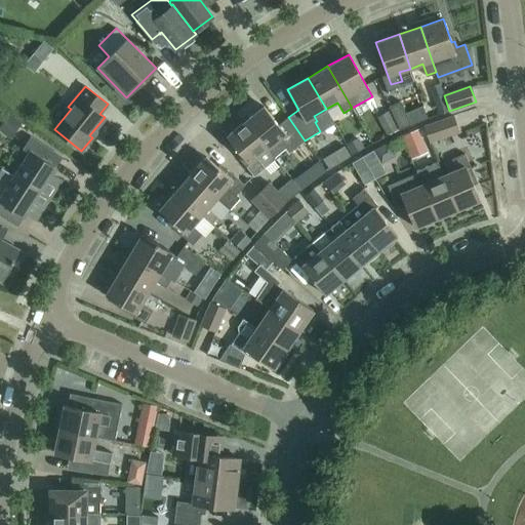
[(449,111),(444,95),(443,91),(432,95),(439,114),(449,111)]
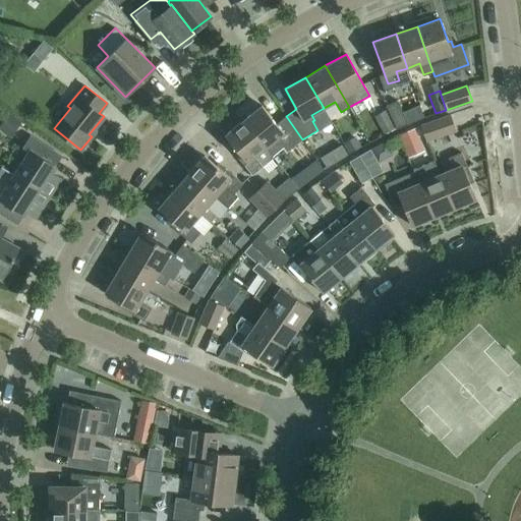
[(396,100),(386,104),(396,128),(400,126),(407,124),(396,100)]
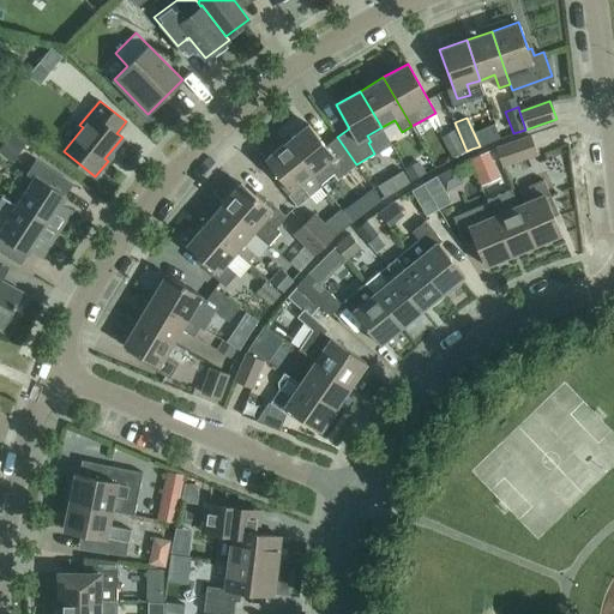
[(356,164),(337,137),(325,145),(308,124),(287,142),(320,184),(333,173),(338,178),(356,164)]
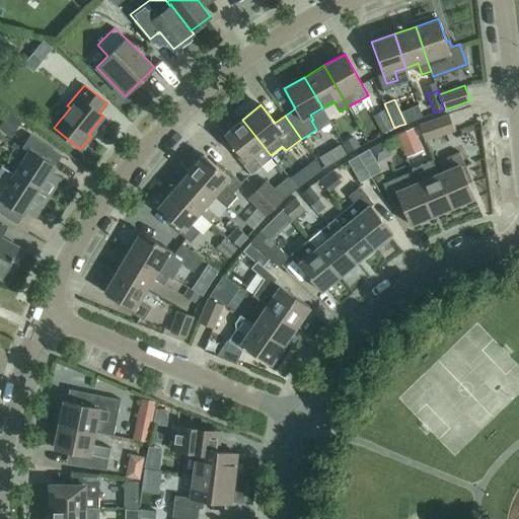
[(424,140),(453,130),(448,115),(419,125),(424,140)]
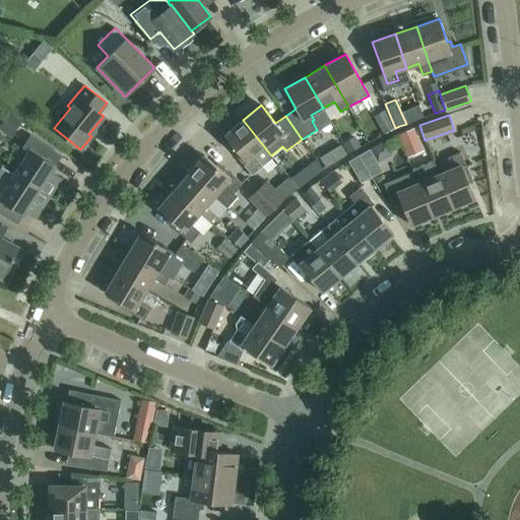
[(271,155),(243,120),(224,134),(240,153),(237,156),(251,175),(262,166),(273,157),(271,155)]
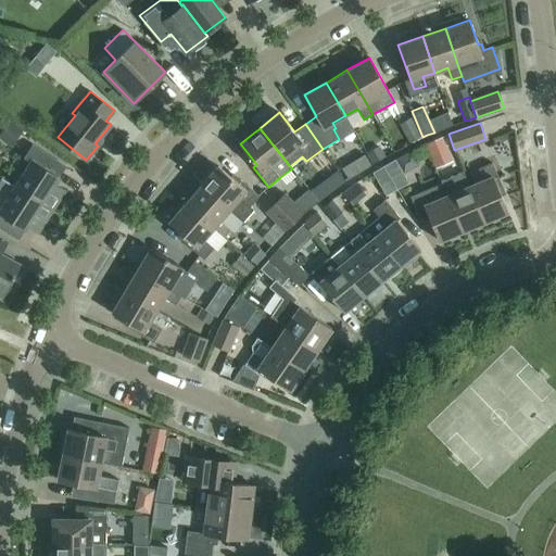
[(340,158),(352,149),(343,137),(331,146),(340,158)]
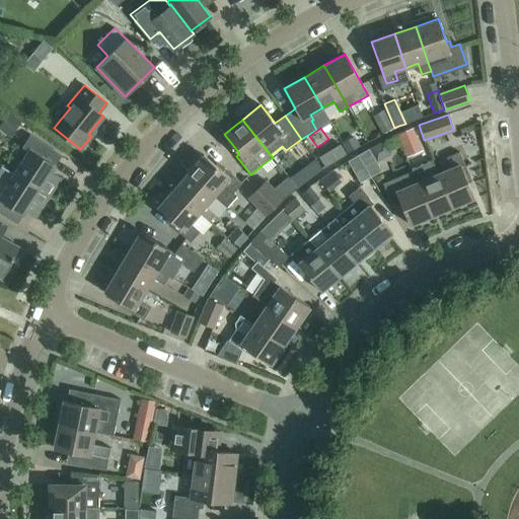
[(61,155),(29,135),(22,146),(28,150),(14,172),(49,196),(60,177),(50,171),(61,155)]
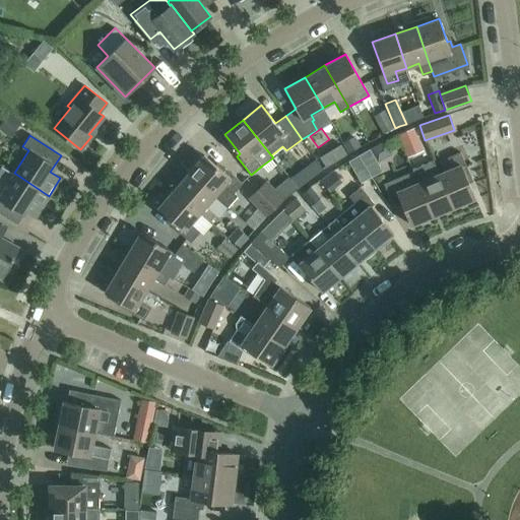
[(342,142),(349,153),(361,146),(353,135),(342,142)]
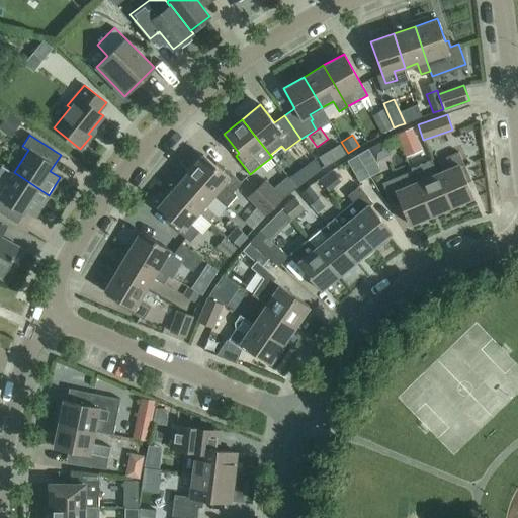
[(339,144),(318,156),(324,167),(332,162),(336,160),(344,155),(345,154),(339,144)]
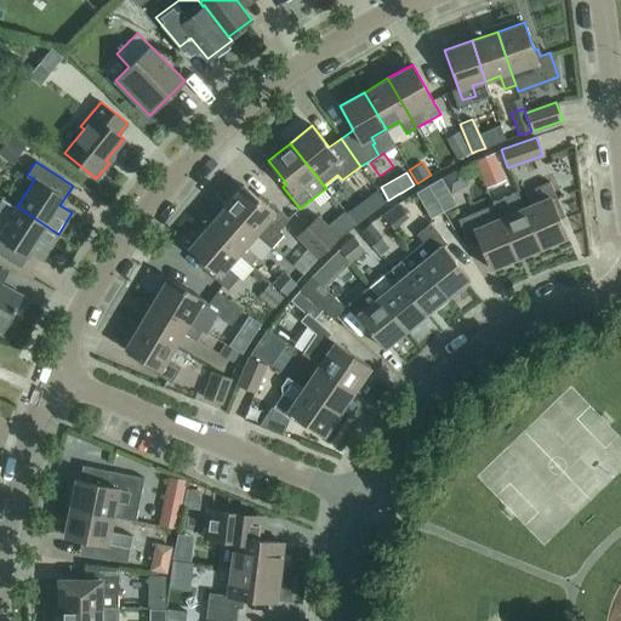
[(428,184),(443,211),(456,204),(440,177),(428,184)]
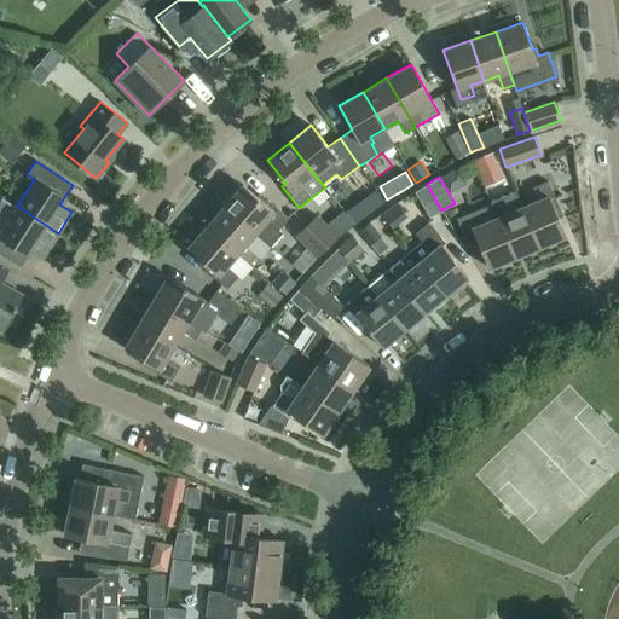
[(522,207),(539,246),(565,235),(554,208),(559,207),(548,180),(532,187),(537,201),(522,207)]
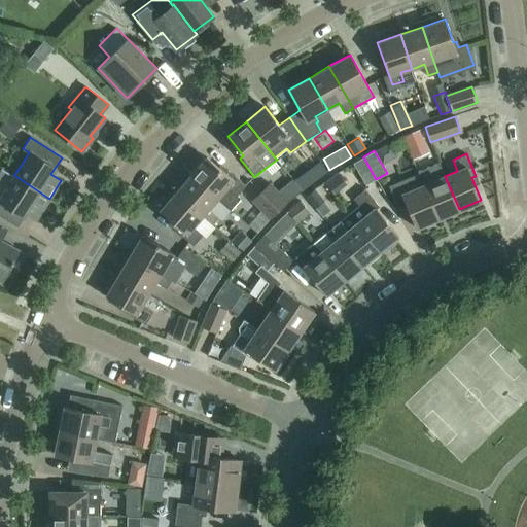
[(245,185),(227,170),(224,173),(206,156),(190,175),(231,210),(240,199),(237,196),(245,185)]
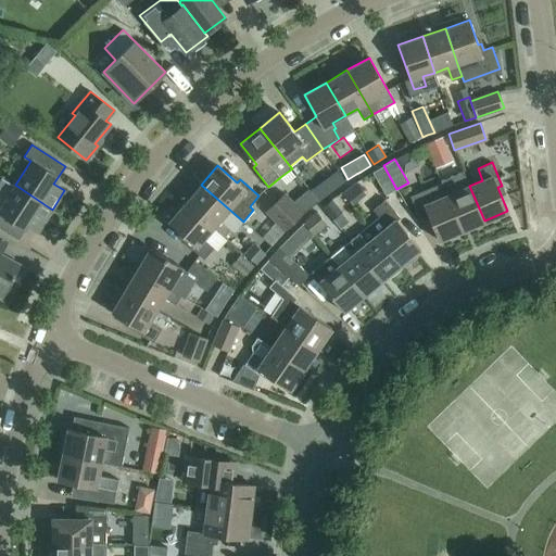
[(386,196),(396,189),(383,165),(373,172),(386,196)]
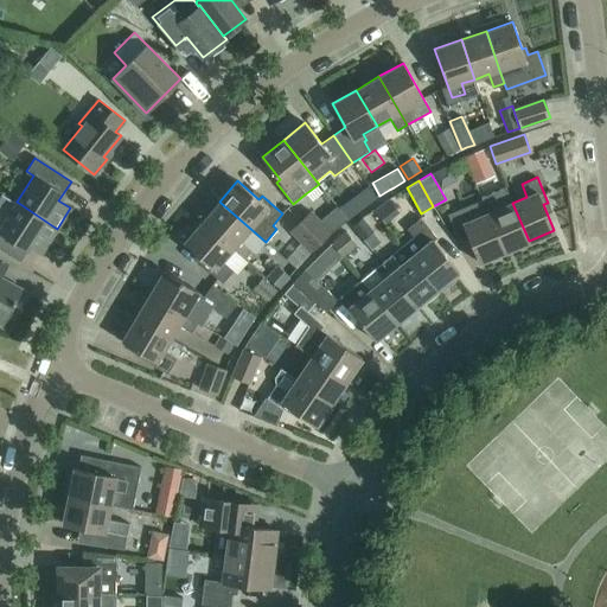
[(347,219),(376,198),(366,186),(338,208),(346,218),(347,219)]
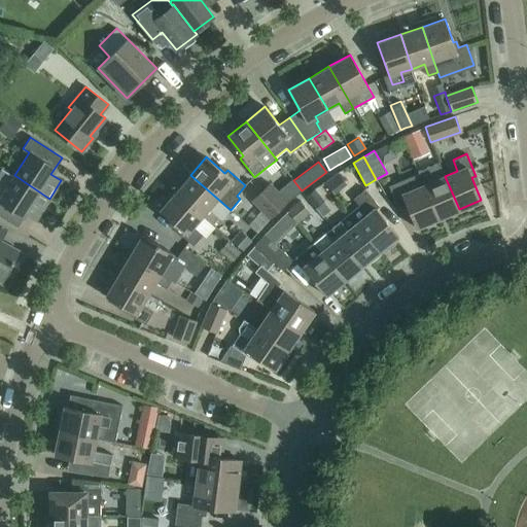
[(424,185),(437,218),(459,209),(445,176),(438,162),(429,166),(435,180),(424,185)]
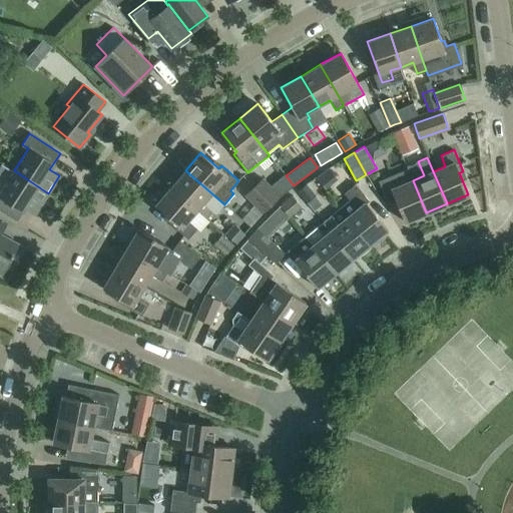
[(48,193),(14,170),(0,161),(0,208),(17,220),(27,204),(37,210),(48,193)]
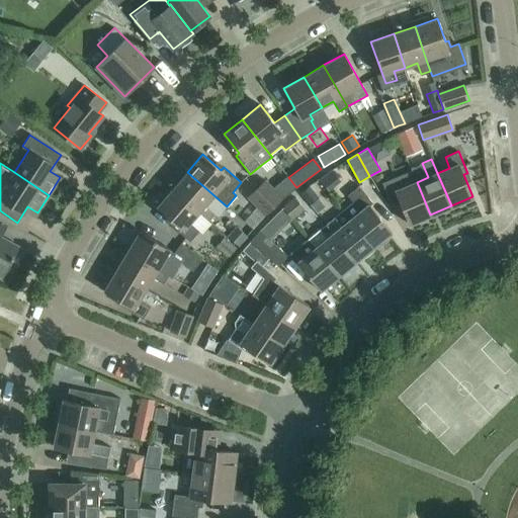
[(218,216),(226,206),(227,206),(187,172),(172,189),(208,221),(214,213),(218,216)]
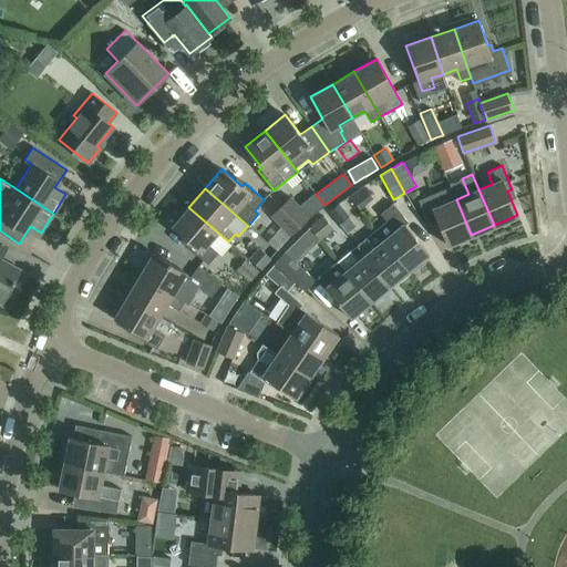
[(471,235),(456,199),(443,204),(439,192),(428,197),(432,209),(447,245),(471,235)]
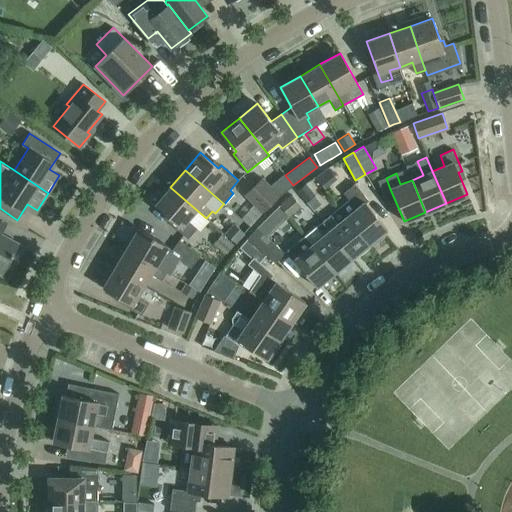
[(252,186),(271,205),(280,196),(262,176),(252,186)]
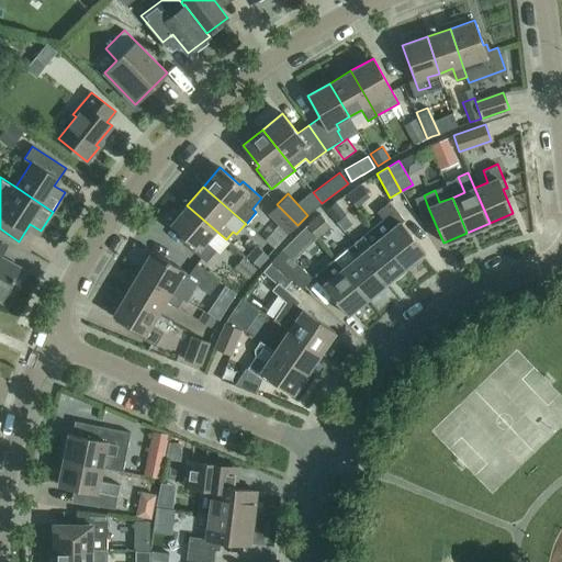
[(382,218),(372,227),(405,268),(425,251),(401,223),(404,220),(389,201),(377,212),(382,218)]
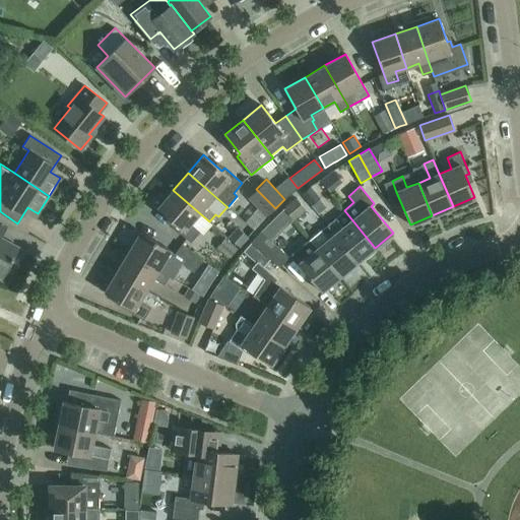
[(271,211),(275,208),(256,189),(247,197),(266,216),(271,211)]
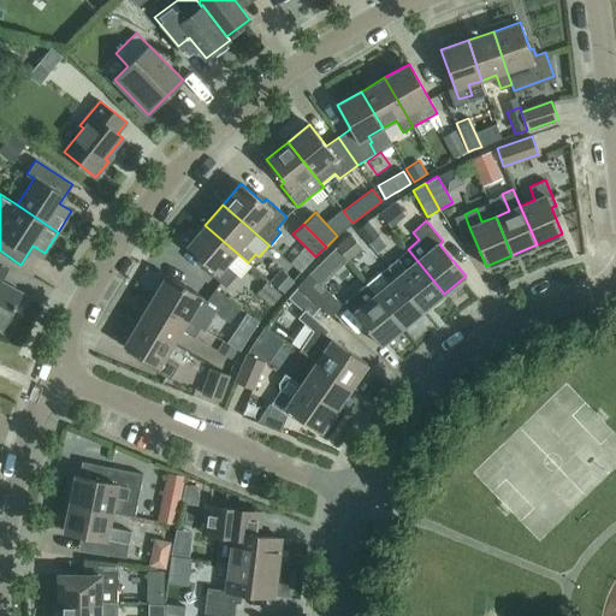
[(252,266),(248,262),(205,225),(187,247),(207,265),(205,268),(226,288),(237,274),(241,278),(252,266)]
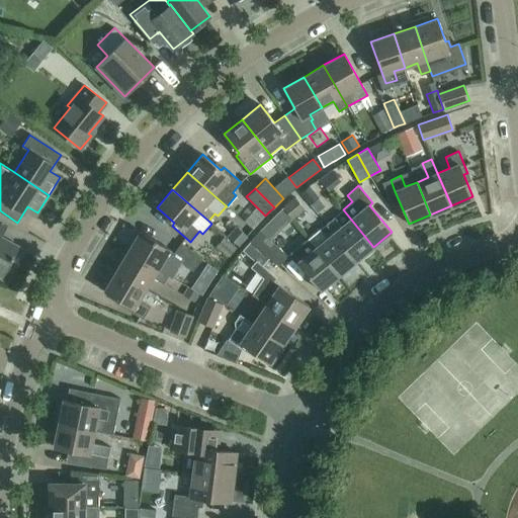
[(291,216),(304,230),(318,219),(305,203),(291,216)]
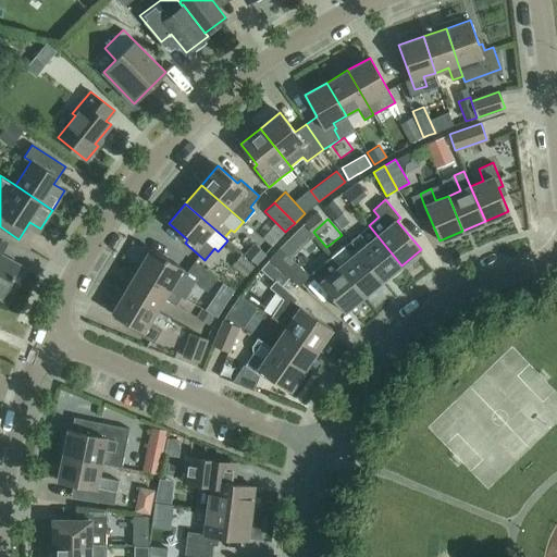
[(349,240),(382,281),(401,265),(369,225),(349,240)]
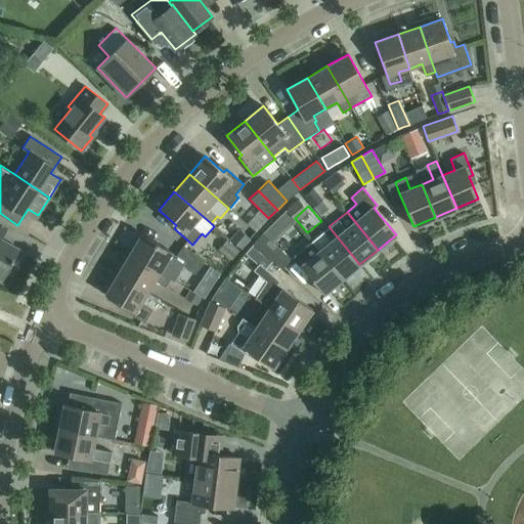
[(359,264),(329,226),(311,242),(342,278),(359,264)]
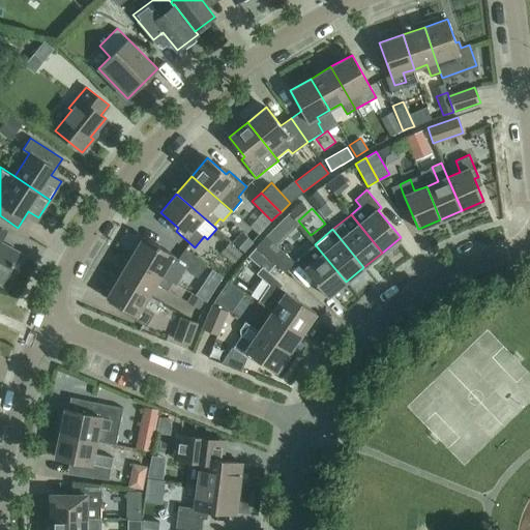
[(241,231),(232,241),(243,252),(253,241),(241,231)]
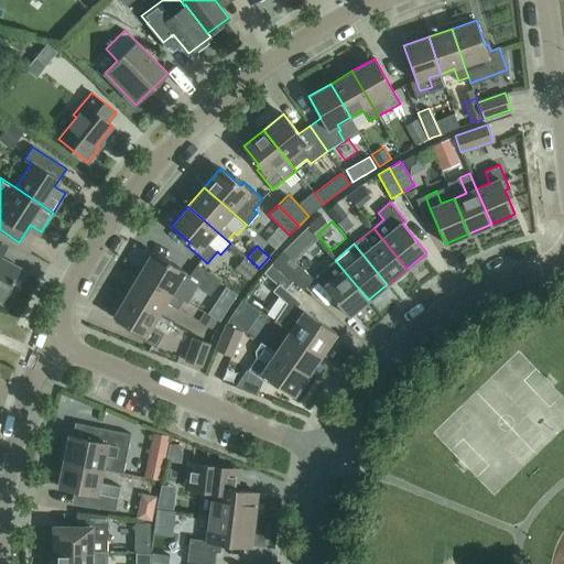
[(139,273),(172,293),(179,281),(194,290),(196,285),(209,295),(220,281),(197,264),(190,274),(152,251),(139,273)]
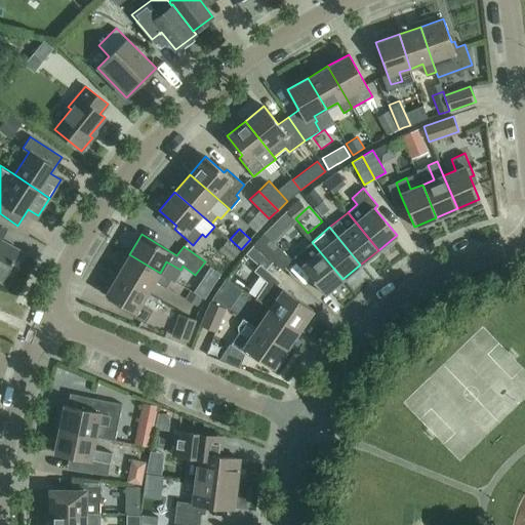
[(253,244),(273,261),(282,250),(263,234),(253,244)]
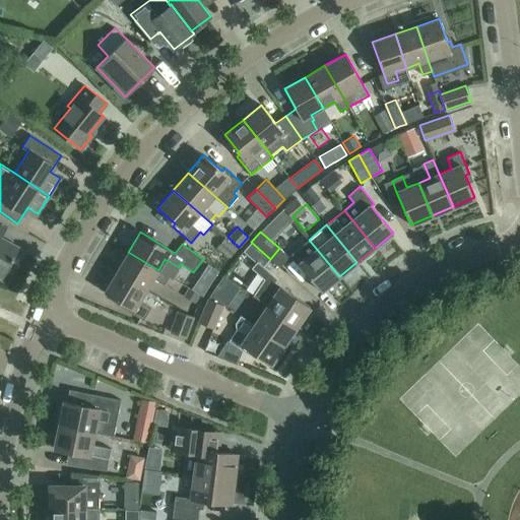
[(215,248),(229,259),(238,248),(224,237),(215,248)]
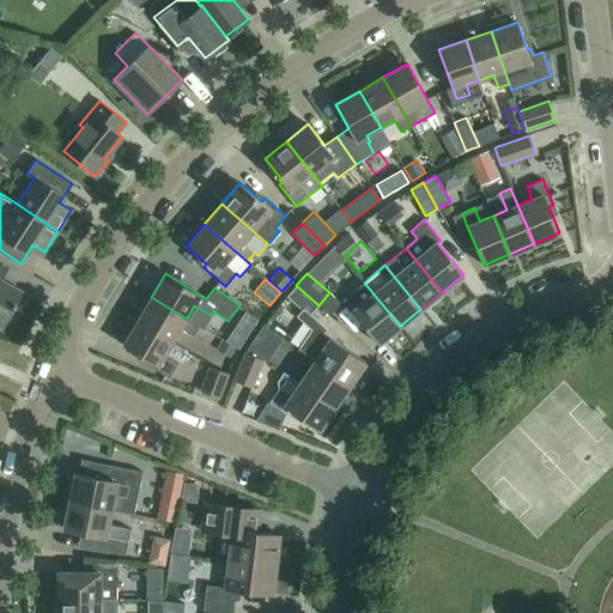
[(17,303),(16,303),(20,293),(0,281),(0,323),(0,325),(5,323),(8,321),(11,319),(12,314),(12,310),(13,307),(14,308),(17,303)]
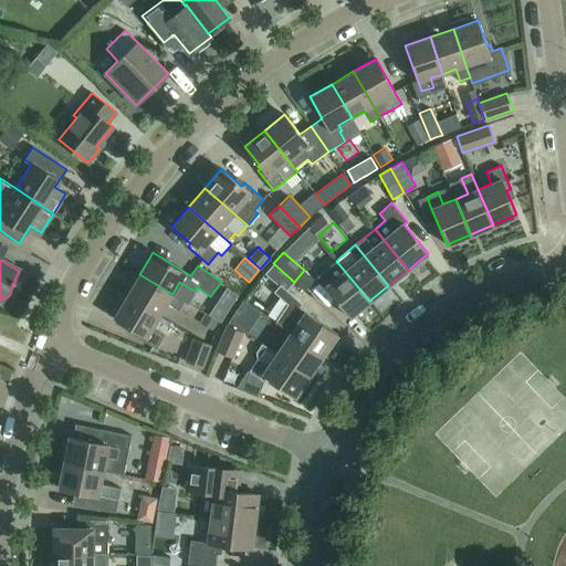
[(369,301),(336,261),(316,276),(325,286),(325,287),(349,317),(369,301)]
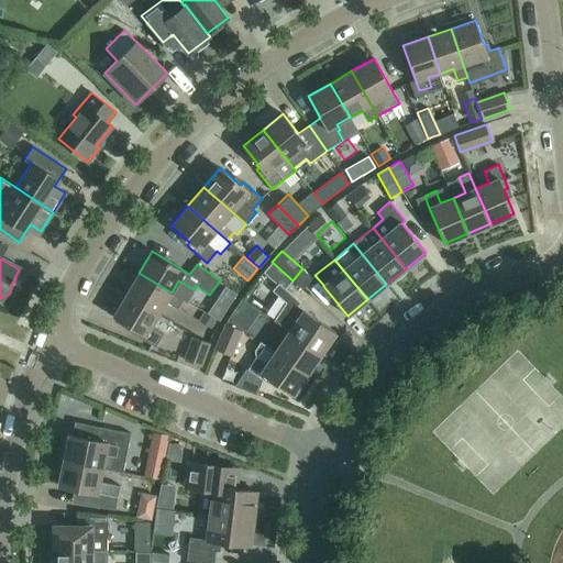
[(285,289),(293,280),(272,262),(263,272),(278,286),(275,289),(289,302),(276,320),(274,319),(273,320),(280,324),(279,324),(321,353),(327,356),(338,341),(332,337),(335,332),(296,305),(297,301),(285,289)]
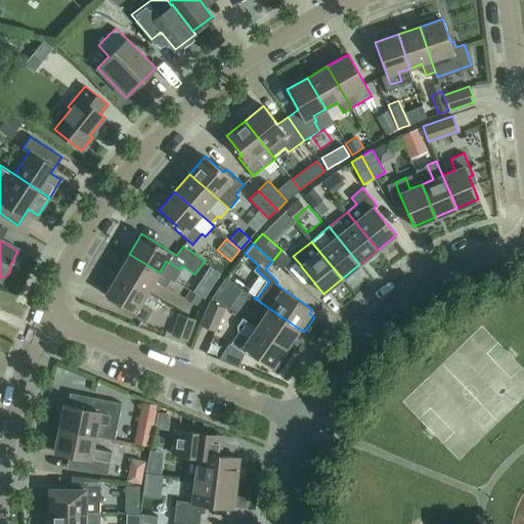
[(170,278),(160,272),(129,254),(117,273),(147,293),(155,280),(165,287),(170,278)]
